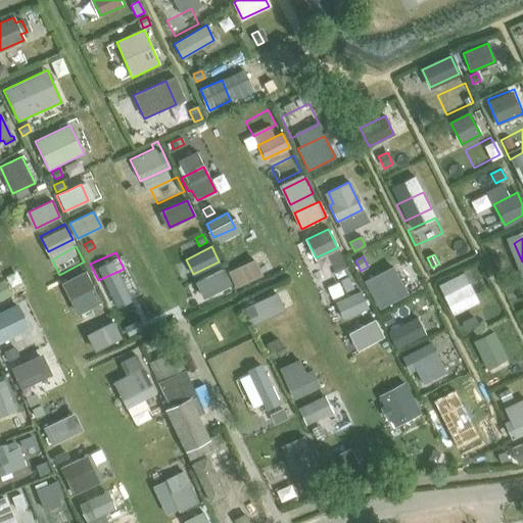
[(250,260),(231,270),(239,286),(258,276),(250,260)]
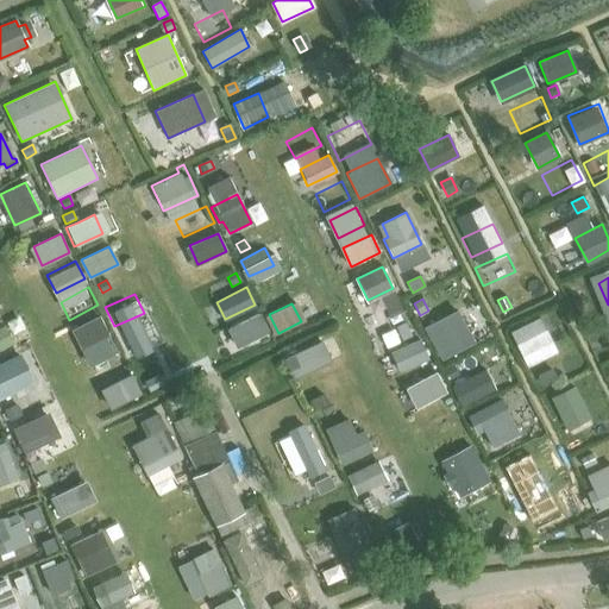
[(439,352),(469,337),(456,311),(425,326),(439,352)]
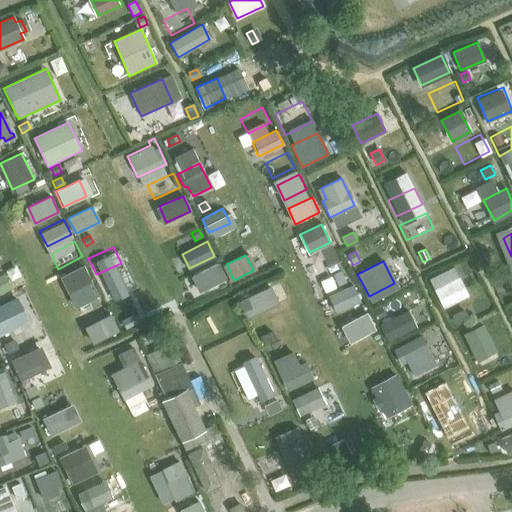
[(225,279),(218,264),(192,276),(199,291),(225,279)]
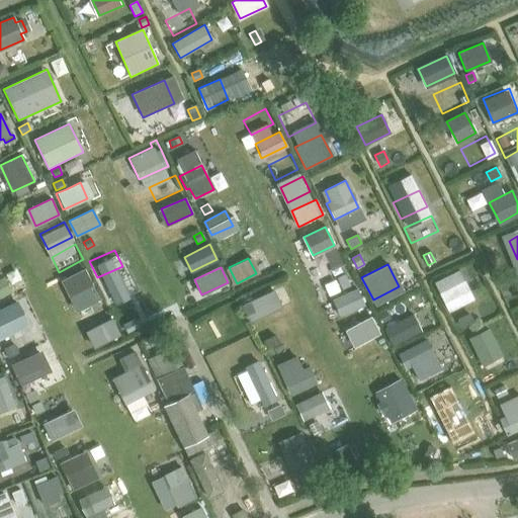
[(70,295),(92,284),(84,269),(63,280),(70,295)]
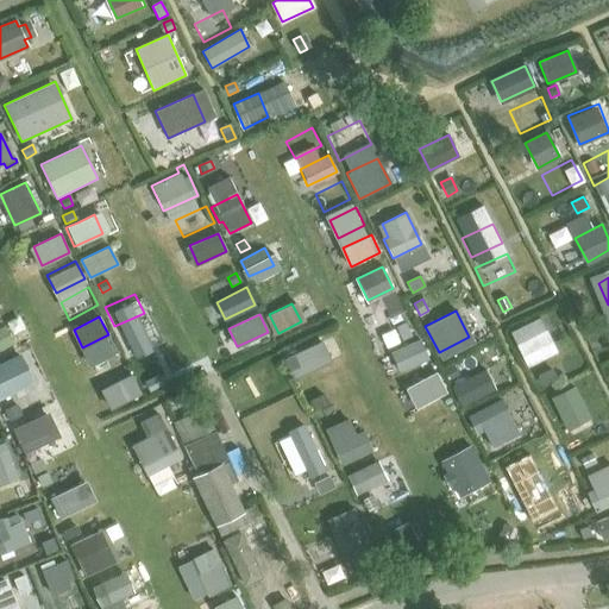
[(521,355),(551,339),(539,318),(510,333),(521,355)]
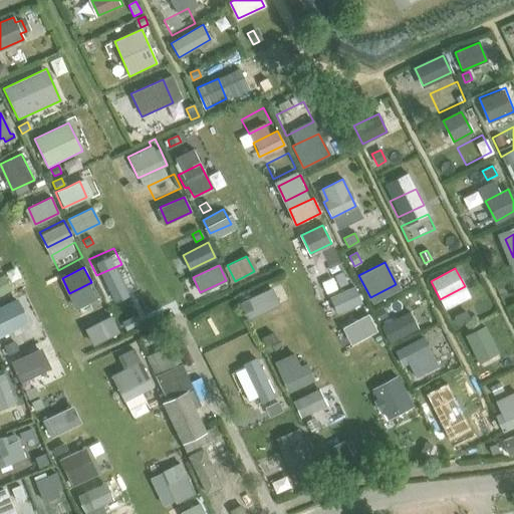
[(342,272),(334,276),(340,288),(348,284),(342,272)]
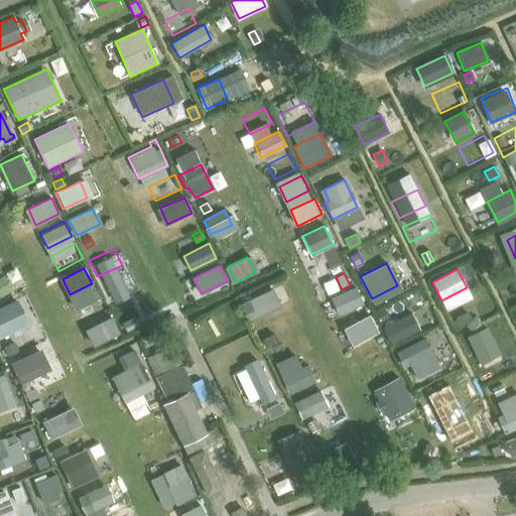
[(0,295),(10,290),(3,276),(0,277),(0,295)]
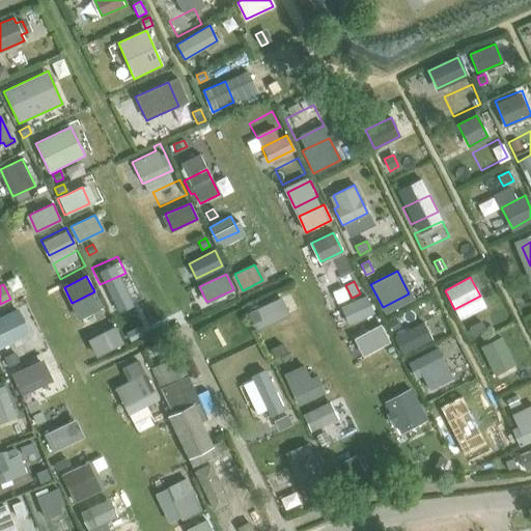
[(140,308),(133,291),(109,301),(116,318),(140,308)]
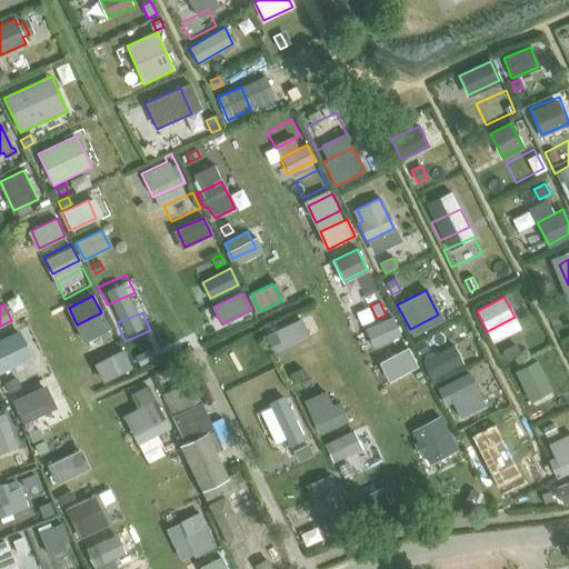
[(375,347),(400,336),(391,318),(367,329),(375,347)]
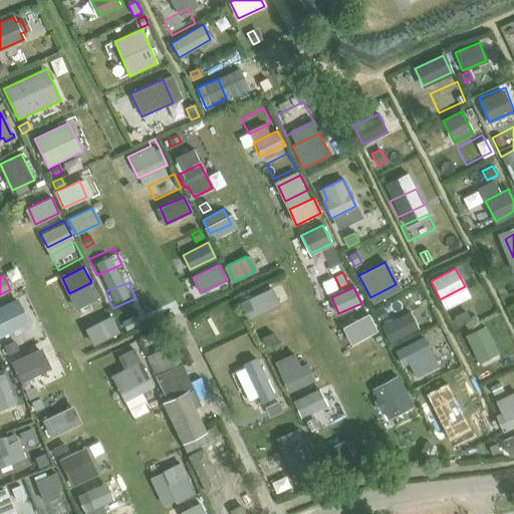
[(105,305),(97,289),(76,299),(83,316),(105,305)]
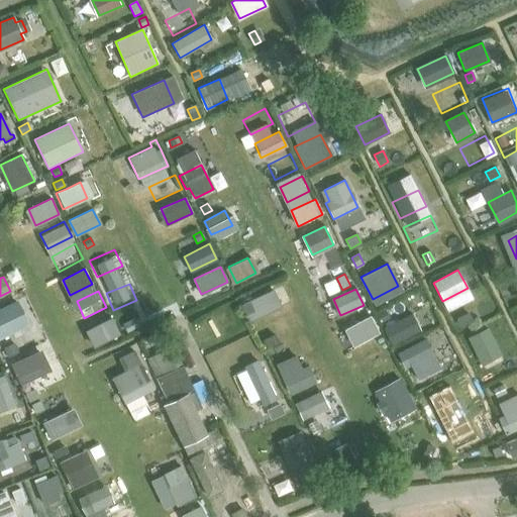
[(273,291),(244,304),(251,319),(280,306),(273,291)]
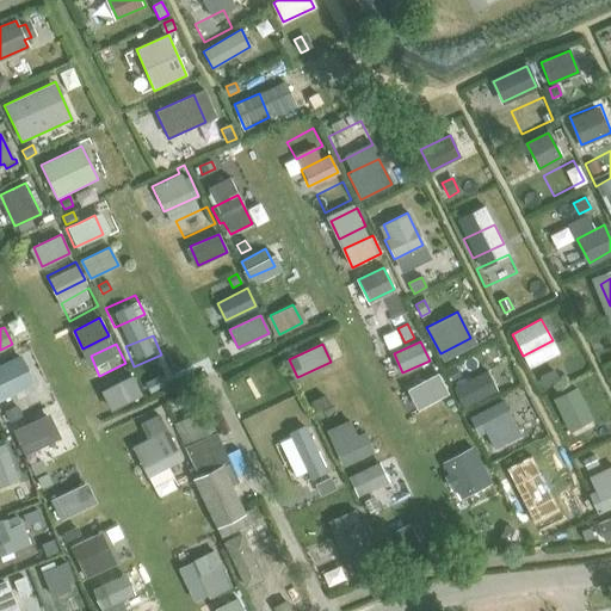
[(0,383),(24,371),(17,357),(0,364),(0,383)]
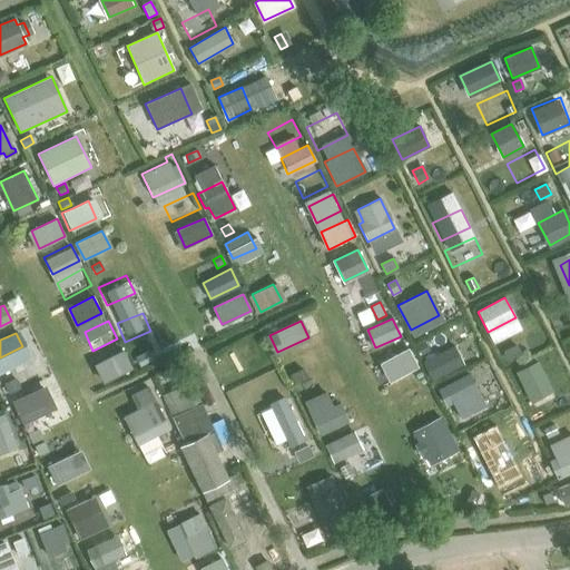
[(426,343),(418,349),(421,355),(430,351),(426,343)]
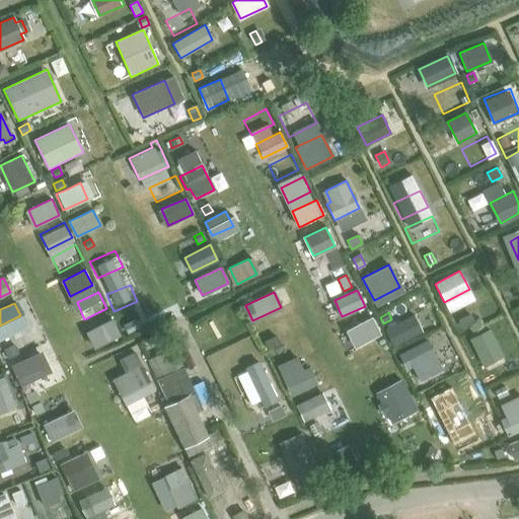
[(394,344),(422,330),(414,315),(387,329),(394,344)]
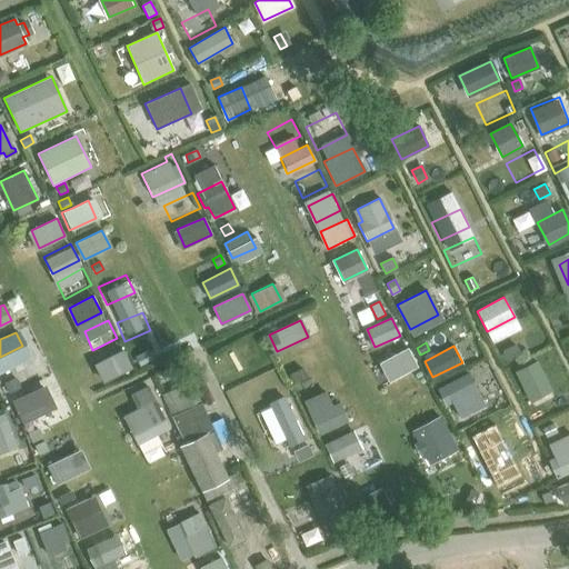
[(515,346),(503,351),(507,359),(519,353),(515,346)]
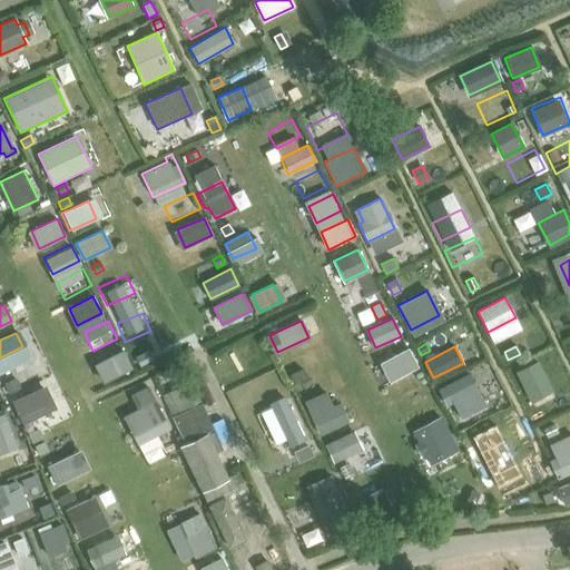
[(391,380),(418,366),(408,349),(382,362),(391,380)]
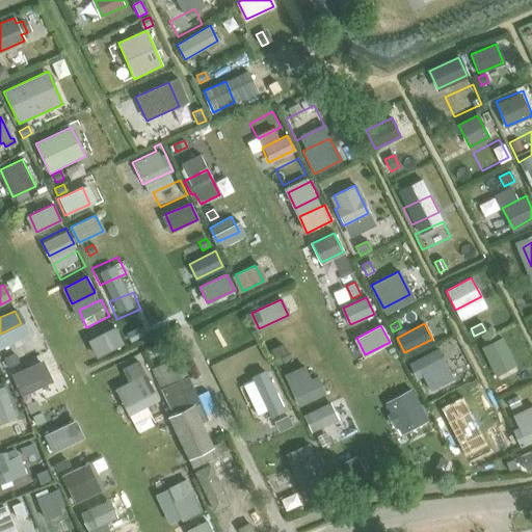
[(91,339),(99,354),(123,343),(114,327),(91,339)]
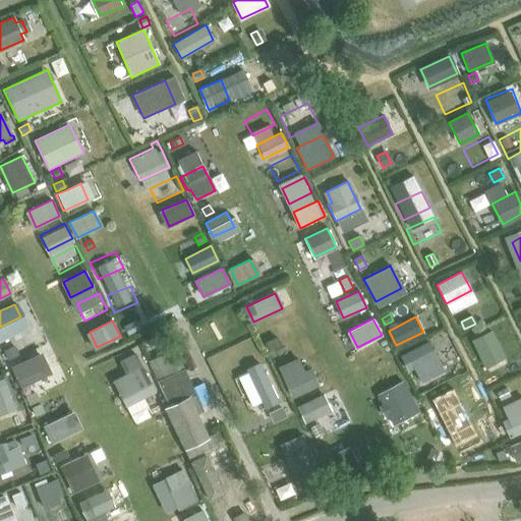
[(484,329),(464,338),(476,362),(484,358),(482,353),(494,348),(484,329)]
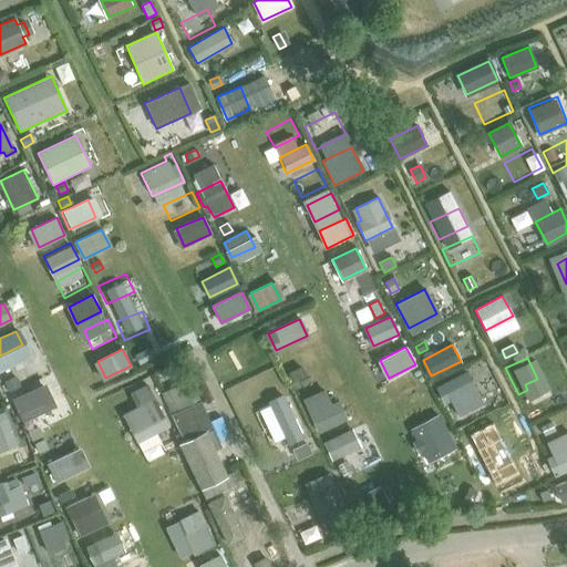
[(301,368),(289,373),(294,382),(305,377),(301,368)]
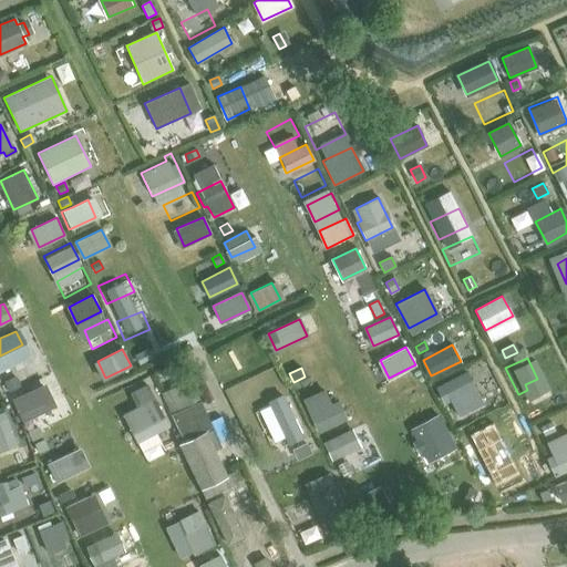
[(444,402),(474,388),(466,371),(436,387),(444,402)]
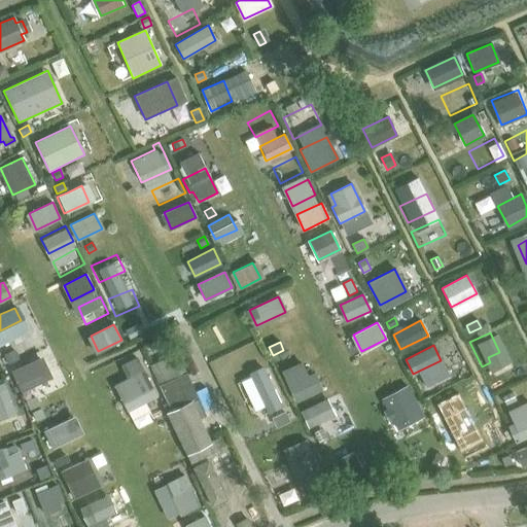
[(279,375),(308,361),(302,348),(273,362),(279,375)]
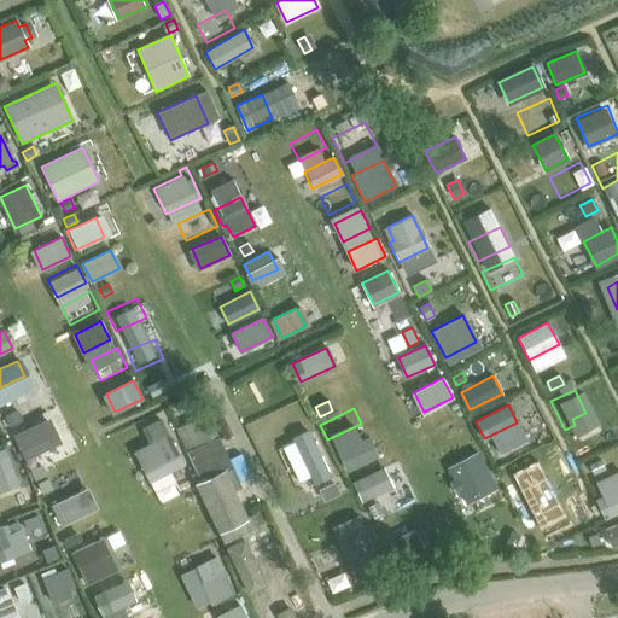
[(17,412),(5,417),(10,425),(21,420),(17,412)]
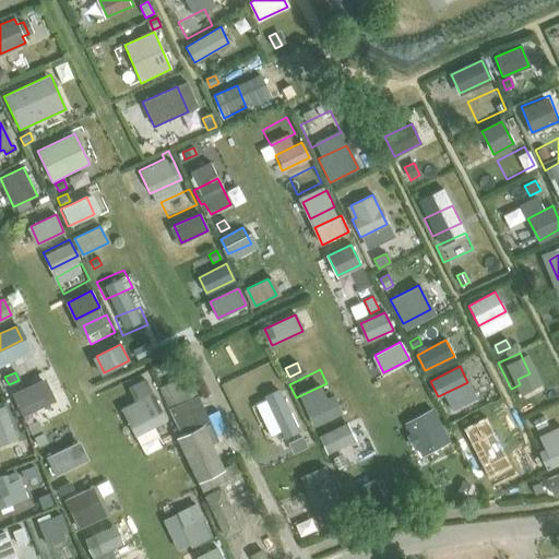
[(165,409),(201,491),(235,475),(229,464),(224,466),(213,443),(219,440),(192,380),(189,381),(186,375),(158,387),(169,407),(165,409)]
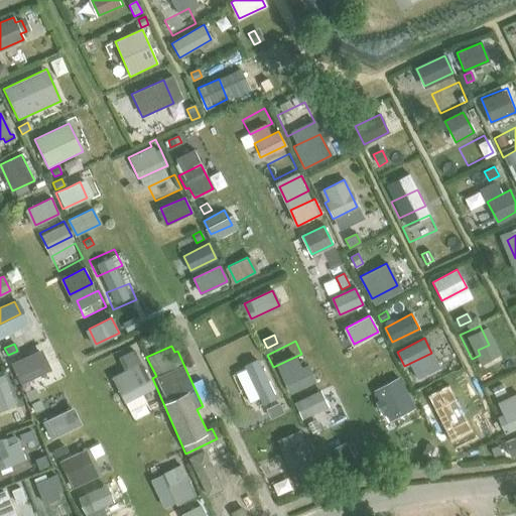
[(104,362),(111,376),(139,360),(132,347),(104,362)]
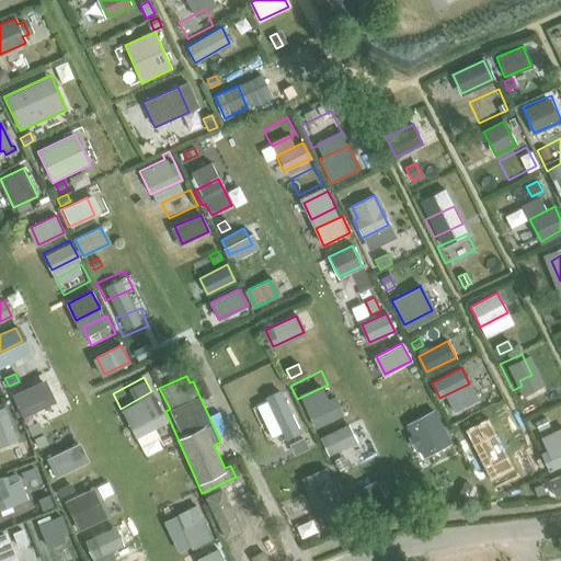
[(13,395),(23,414),(52,401),(42,381),(13,395)]
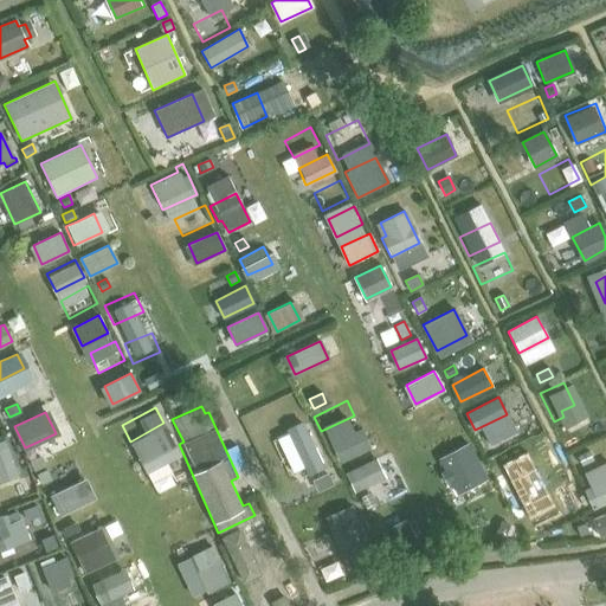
[(559,427),(554,430),(562,449),(590,436),(581,418),(569,424),(567,419),(558,424),(559,427)]
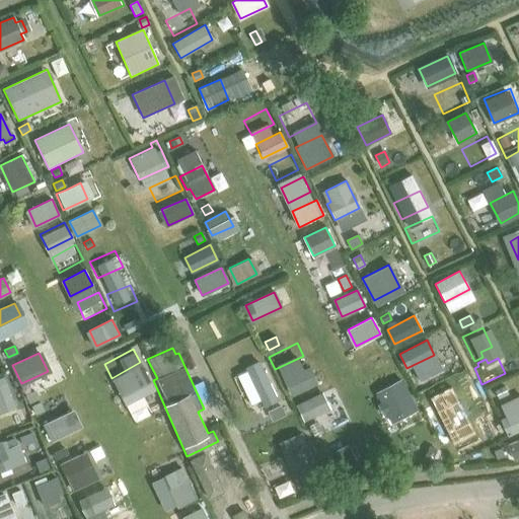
[(291,395),(317,383),(310,367),(284,379),(291,395)]
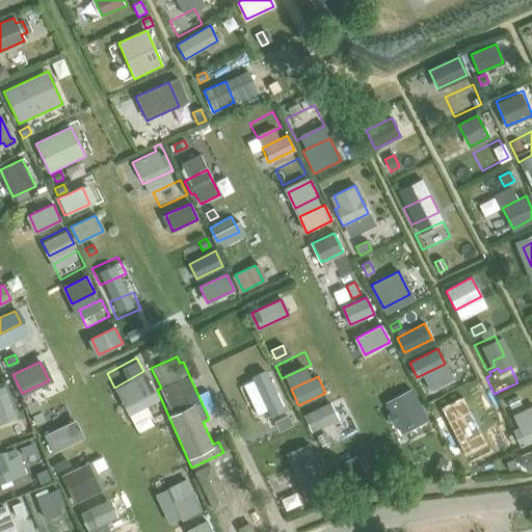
[(4,386),(0,388),(0,422),(16,417),(4,386)]
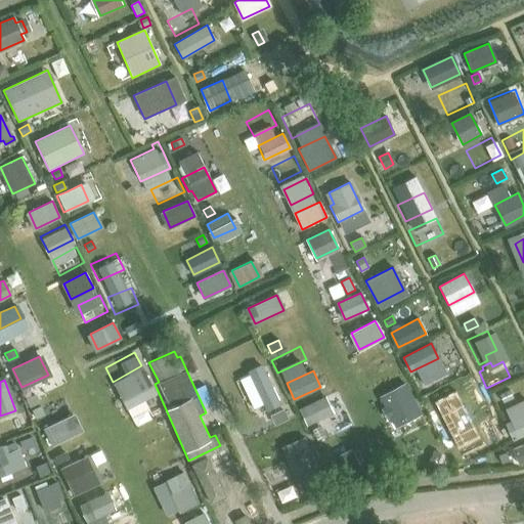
[(156,394),(146,380),(119,393),(127,408),(156,394)]
